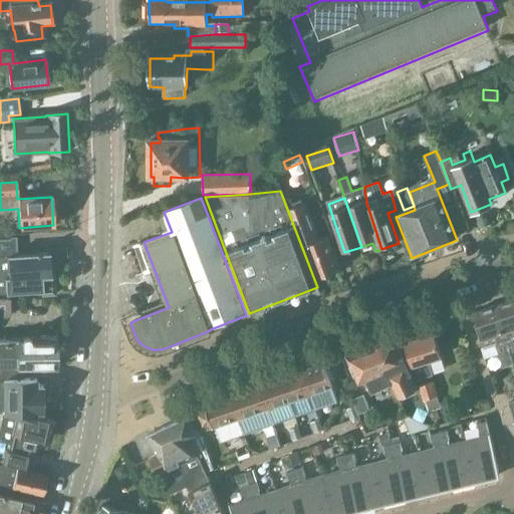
[(327,238),(320,241),(305,203),(290,208),(295,223),(316,279),(339,270),(327,238)]
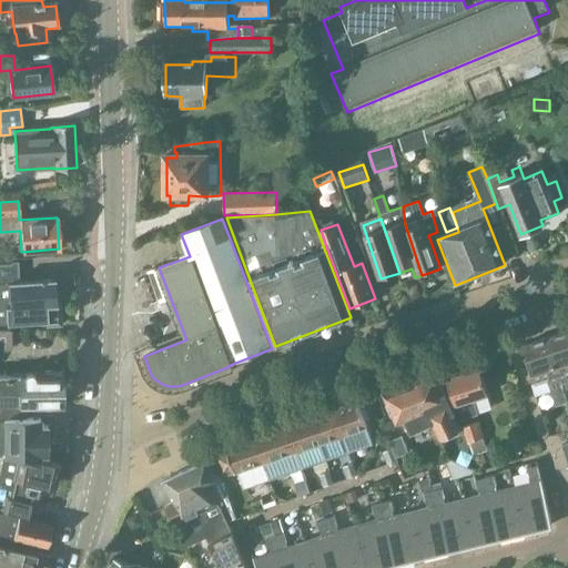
[(0,327),(8,328),(8,323),(44,321),(44,326),(59,325),(58,304),(52,304),(51,281),(16,283),(14,264),(0,264),(0,327)]
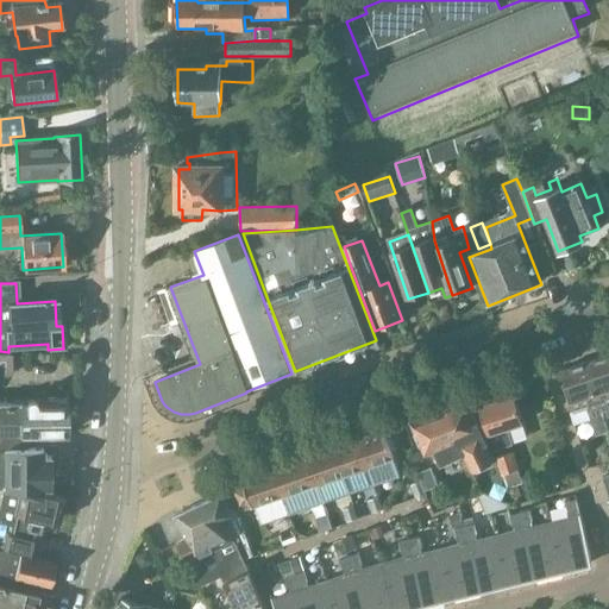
[(8,352),(0,351),(0,375),(11,375),(8,352)]
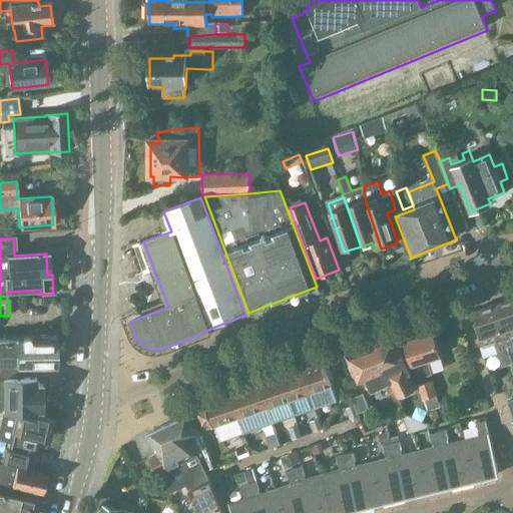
[(512,301),(494,308),(510,355),(512,353),(512,301)]
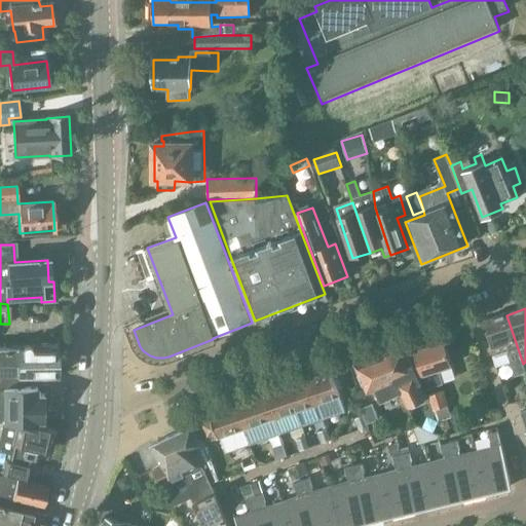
[(524,367),(523,364),(506,315),(486,323),(497,357),(506,353),(514,377),(525,373),(524,367)]
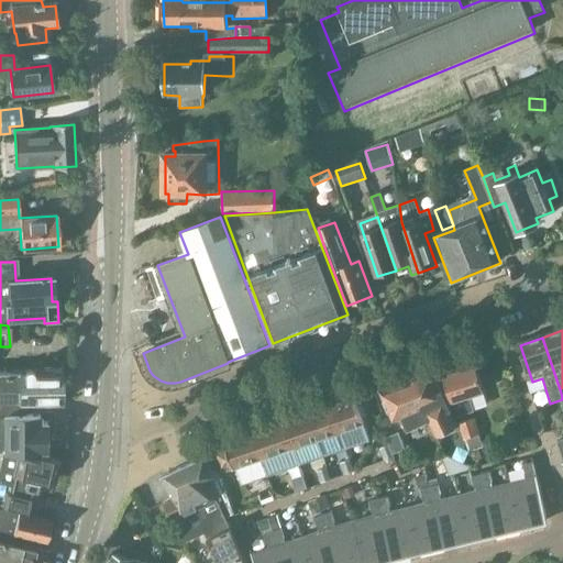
[(442,375),(451,400),(484,389),(475,364),(442,375)]
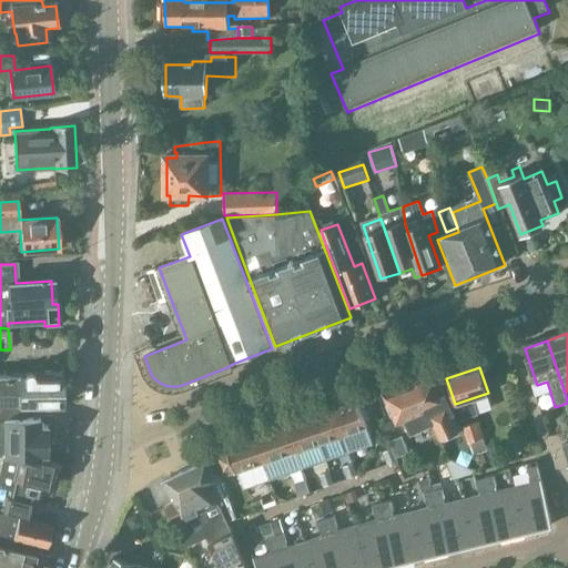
[(0,405),(27,405),(63,406),(63,375),(62,375),(62,371),(12,371),(12,376),(0,375),(0,405)]
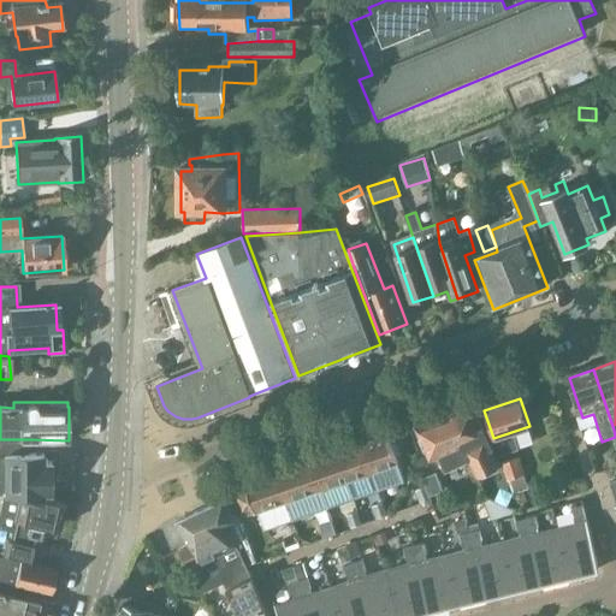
[(473,408),(454,414),(468,444),(462,446),(471,463),(477,477),(501,465),(485,432),(484,432),(484,431),(473,408)]
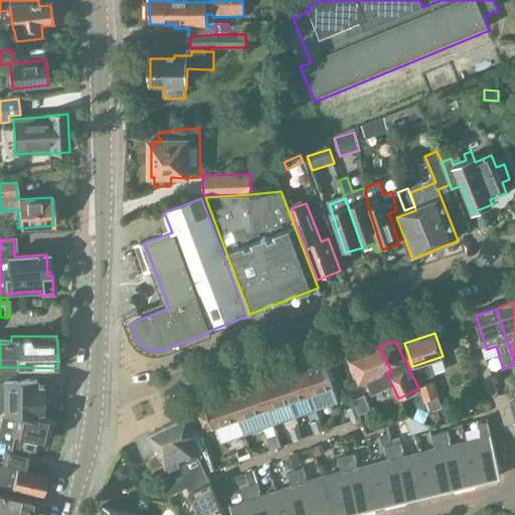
[(379,346),(347,357),(361,385),(367,383),(372,397),(393,387),(386,373),(391,371),(379,346)]
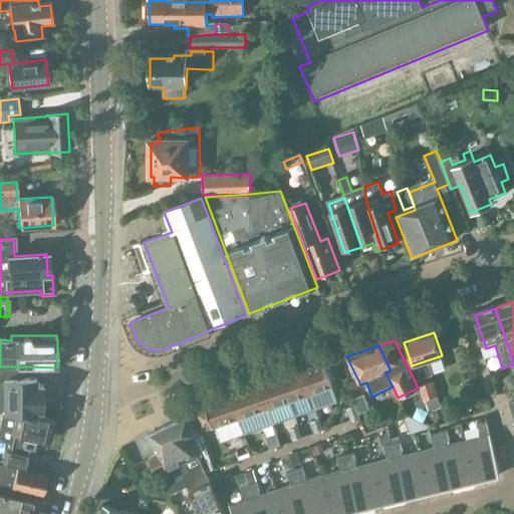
[(322,365),(303,371),(307,381),(311,395),(312,398),(315,405),(316,409),(334,402),(330,389),(322,365)]
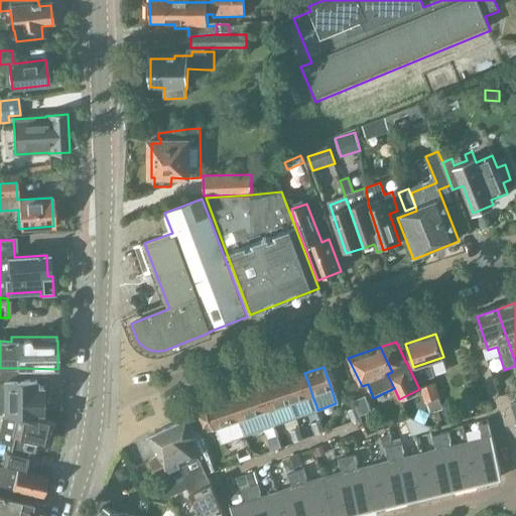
[(24,368),(0,368),(0,412),(43,412),(43,387),(37,387),(37,381),(24,381),(24,368)]
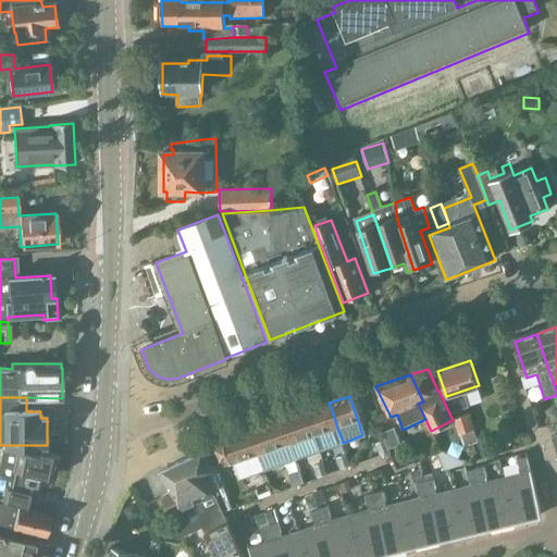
[(329,403),(306,411),(318,446),(320,450),(343,443),(342,438),(338,431),(337,428),(333,413),(329,403)]
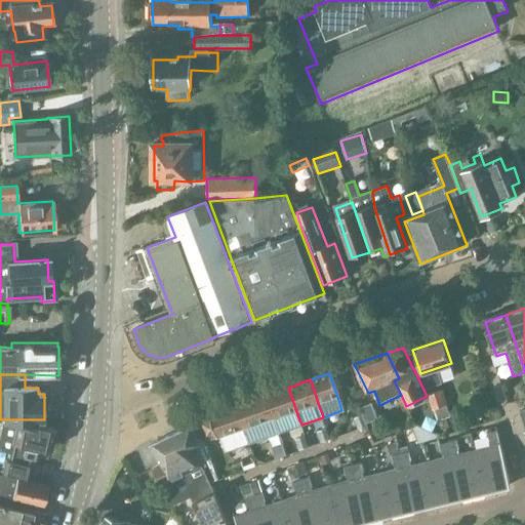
[(286,388),(267,395),(275,418),(280,432),(284,431),(291,428),(301,425),(299,420),(288,388),(286,388)]
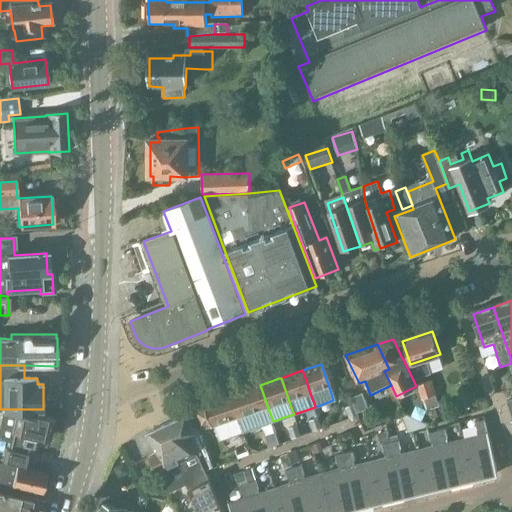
[(422,400),(437,394),(432,380),(418,385),(422,400)]
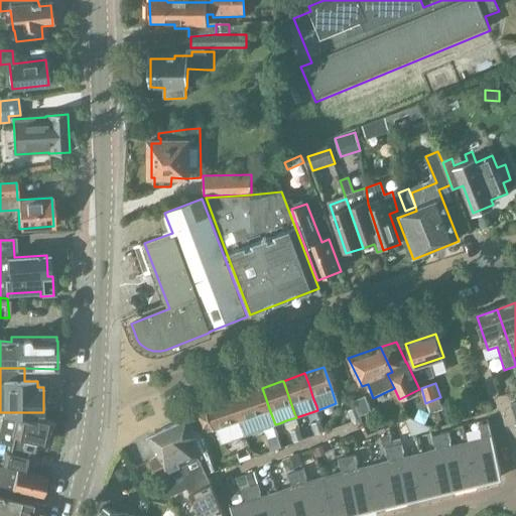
[(262,388),(233,398),(236,408),(241,422),(246,435),(275,424),(270,411),(262,388)]
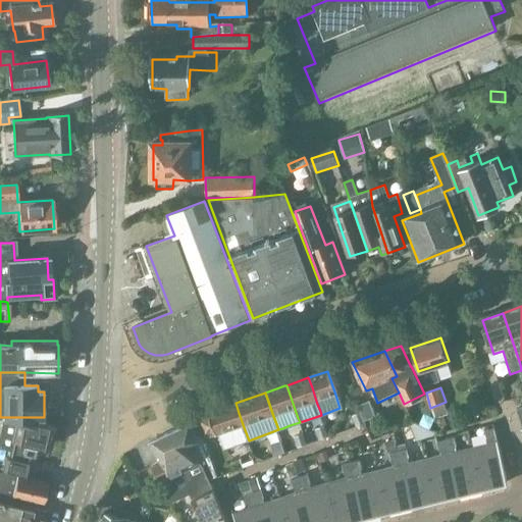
[(359,406),(364,420),(375,416),(370,402),(359,406)]
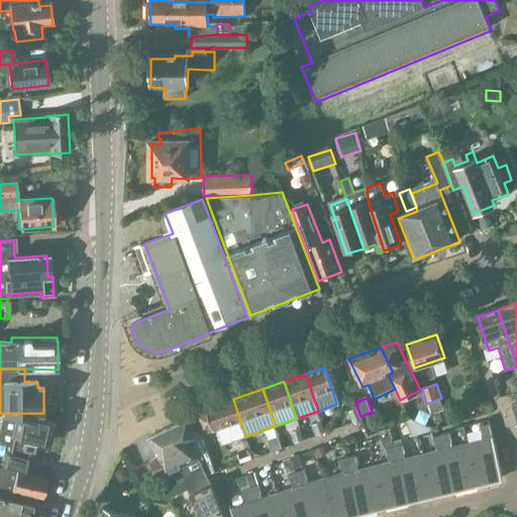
[(196,412),(193,413),(204,436),(218,431),(223,444),(246,436),(241,423),(236,409),(233,399),(206,408),(196,412)]
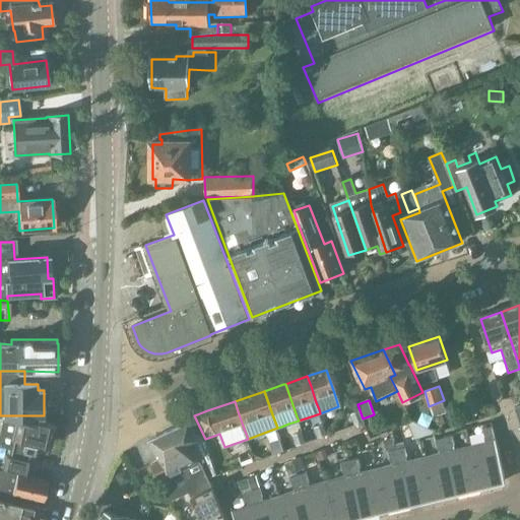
[(360,412),(351,415),(355,425),(363,421),(360,412)]
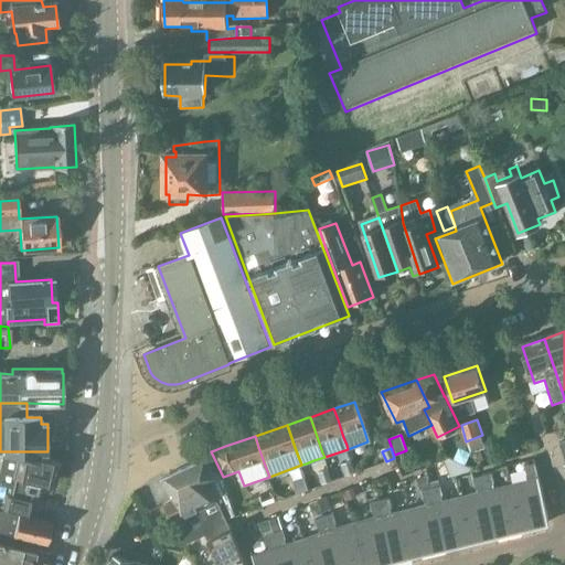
[(40,461),(18,456),(8,497),(6,496),(3,510),(31,516),(34,502),(38,503),(40,491),(38,490),(39,482),(54,486),(60,461),(41,457),(40,461)]
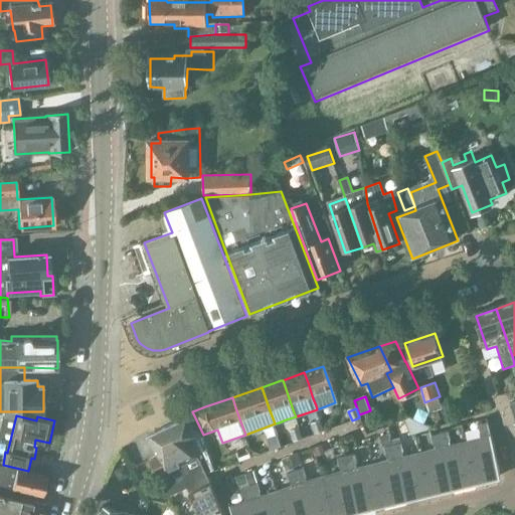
[(186,489),(190,495),(211,486),(207,477),(199,460),(198,457),(191,443),(201,438),(191,417),(148,437),(157,458),(149,462),(156,477),(158,476),(164,491),(165,493),(167,495),(169,496),(172,496),(186,489)]
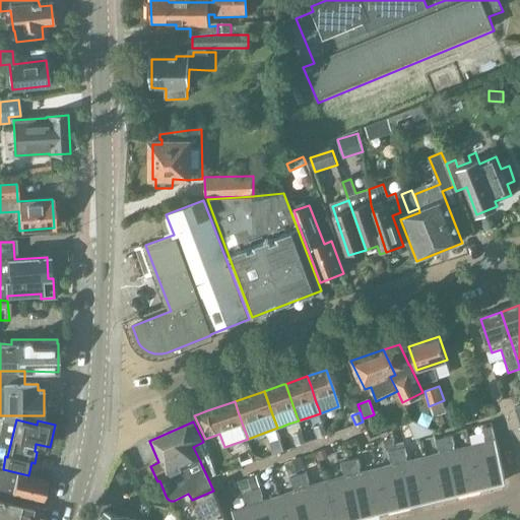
[(409,423),(414,439),(434,433),(433,429),(414,421),(409,423)]
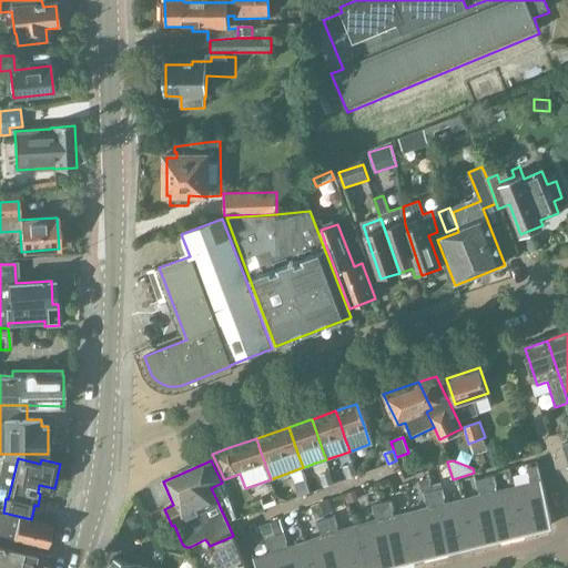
[(353,465),(344,468),(348,478),(357,475),(353,465)]
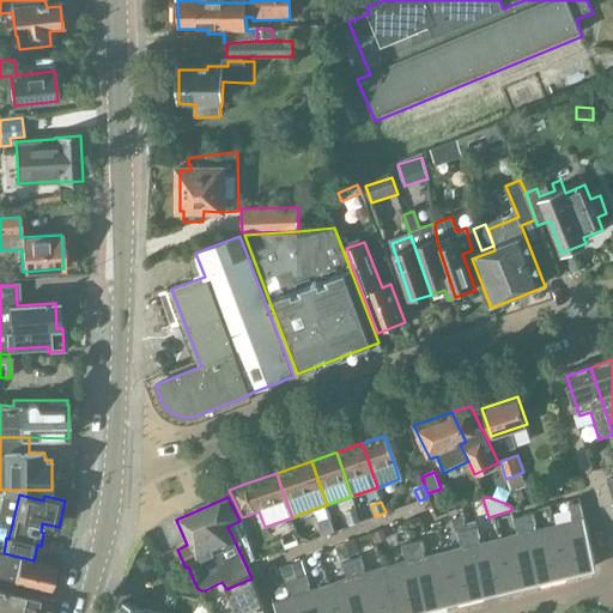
[(576,521),(556,526),(568,575),(593,569),(598,563),(583,503),(571,505),(576,521)]
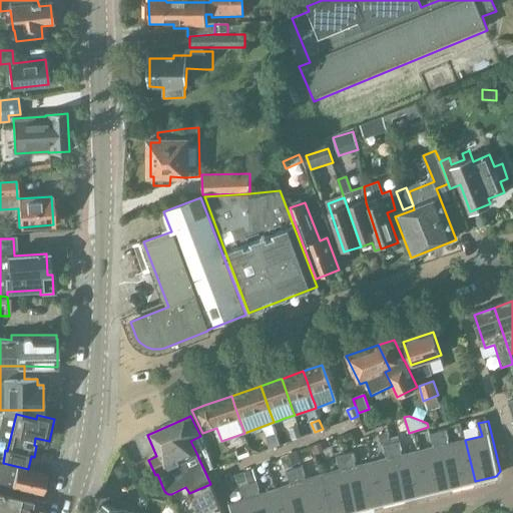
[(396,426),(387,428),(387,431),(390,440),(399,437),(396,426)]
